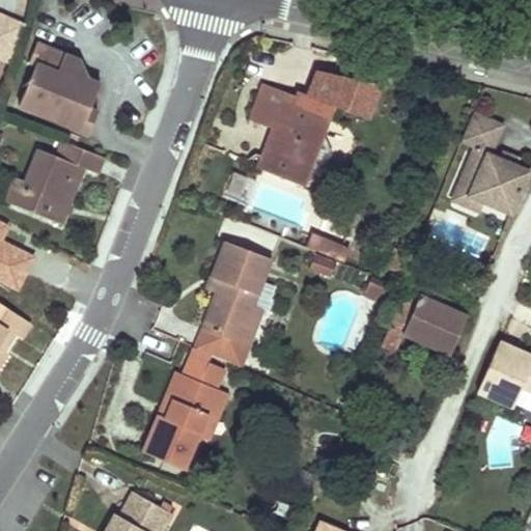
[(0,15),(0,48),(12,21),(0,15)]
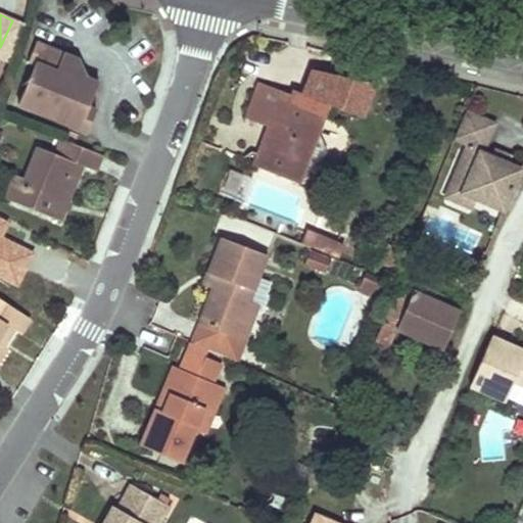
[(12,20),(0,47),(0,59),(10,64),(22,26),(12,20)]
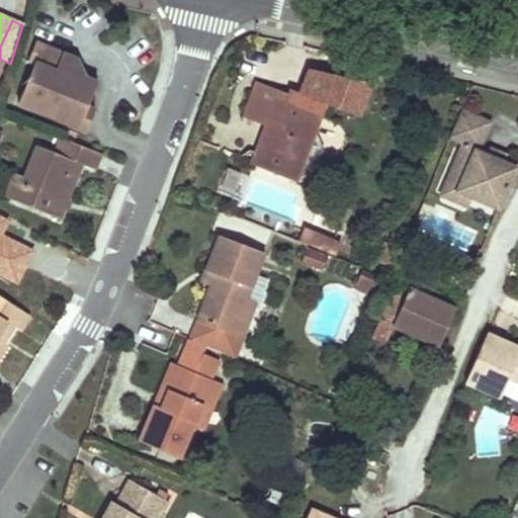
[(37,62),(19,102),(87,132),(97,110),(91,107),(102,82),(90,77),(64,65),(69,54),(56,48),(39,40),(30,59),(37,62)]
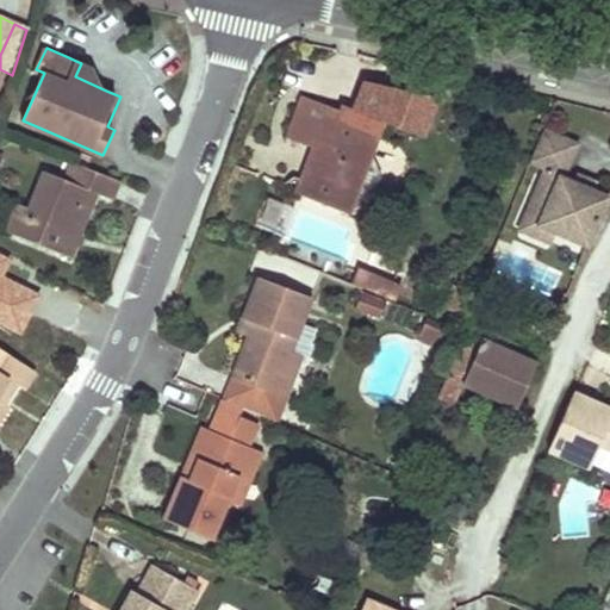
[(94,68),(81,63),(75,76),(106,91),(94,68)]
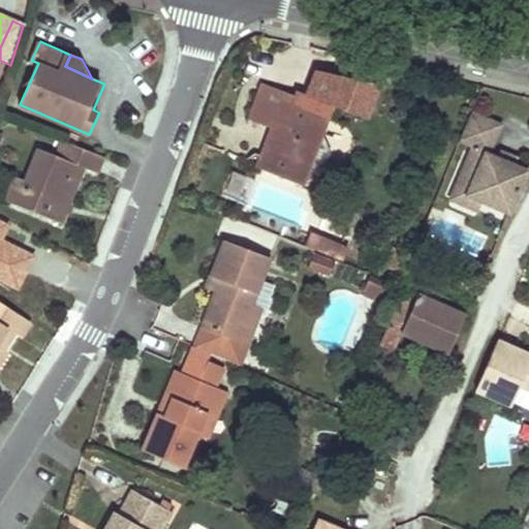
[(272,128),(257,166),(298,182),(316,132),(321,134),(329,117),(292,104),(296,97),(280,91),(261,85),(248,119),(272,128)]
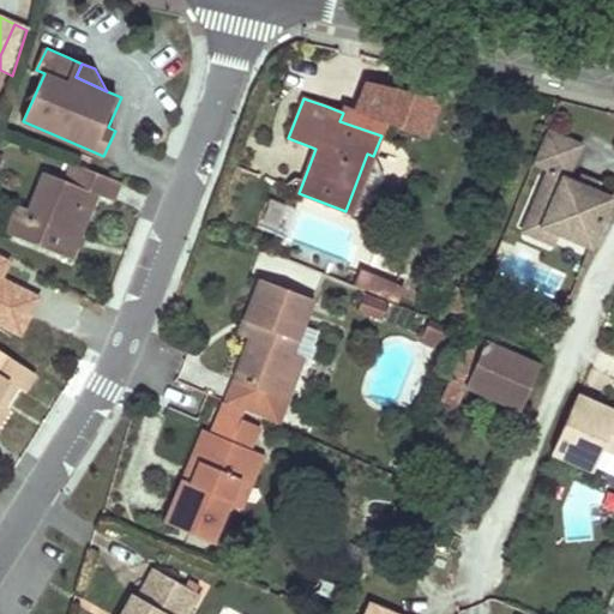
[(546,133),(533,164),(547,170),(528,216),(559,229),(558,233),(591,247),(611,203),(597,197),(577,188),(564,182),(579,148),(560,140),(546,133)]
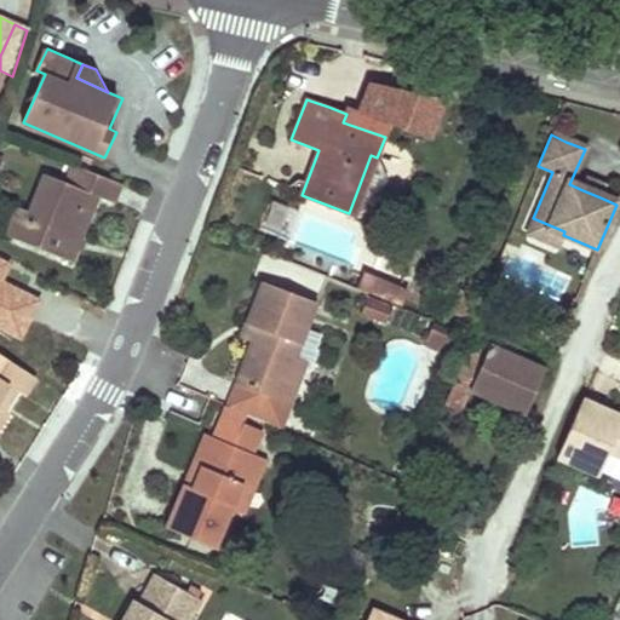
[(371,155),(349,213),(356,216),(357,212),(378,204),(386,178),(377,158),(371,155)]
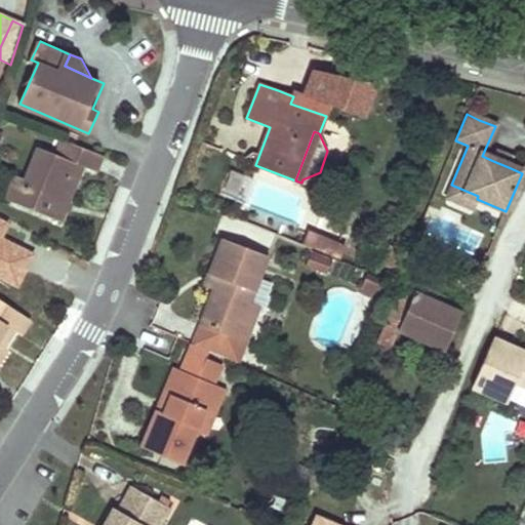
[(24,178),(14,203),(57,223),(81,167),(93,172),(101,157),(63,140),(55,155),(38,147),(24,178)]
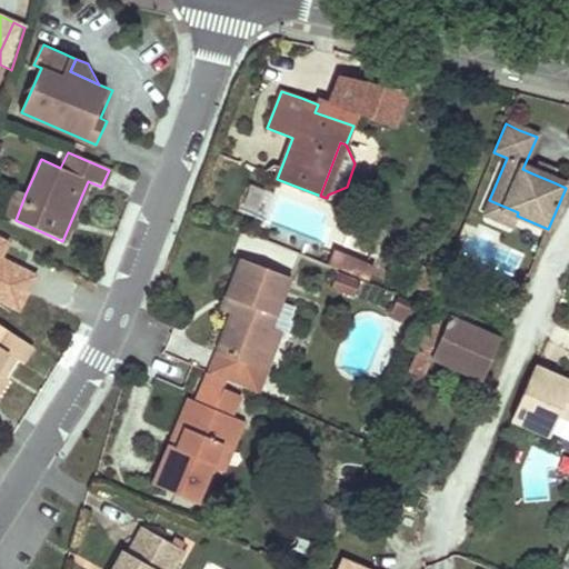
[(557,173),(538,166),(535,175),(553,182),(557,173)]
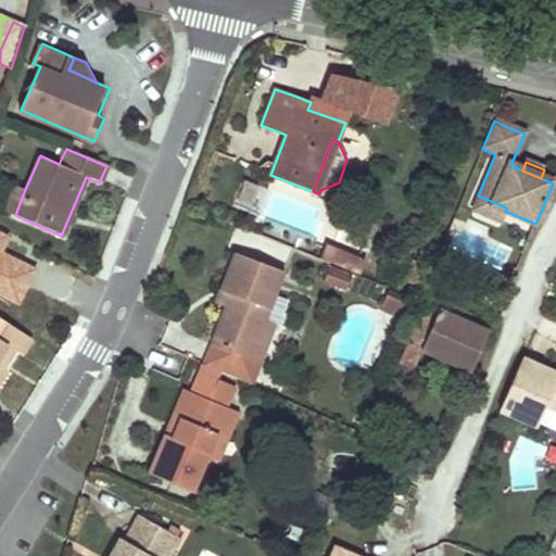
[(16,185),(5,212),(15,215),(25,189),(16,185)]
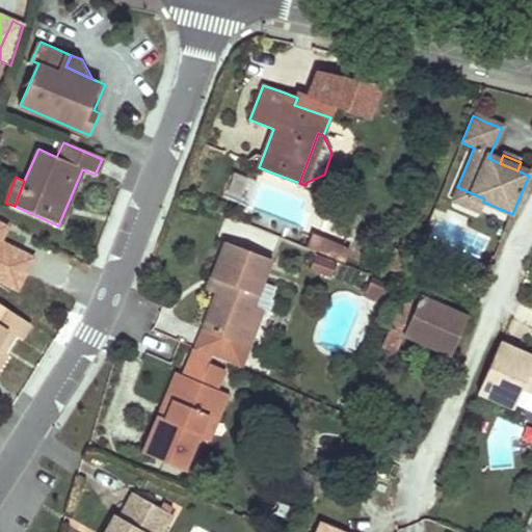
[(484,198),(457,187),(451,201),(478,212),(483,202),(484,198)]
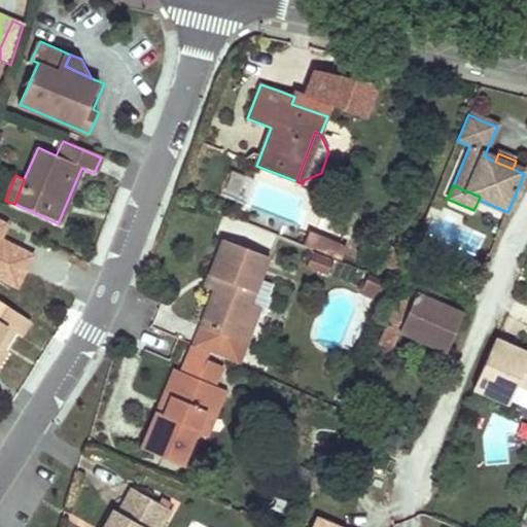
[(315,239),(307,236),(304,245),(311,248),(315,239)]
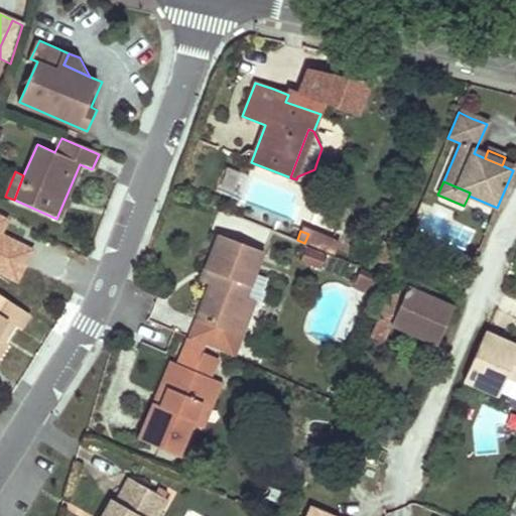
[(338,247),(308,234),(304,243),(334,256),(338,247)]
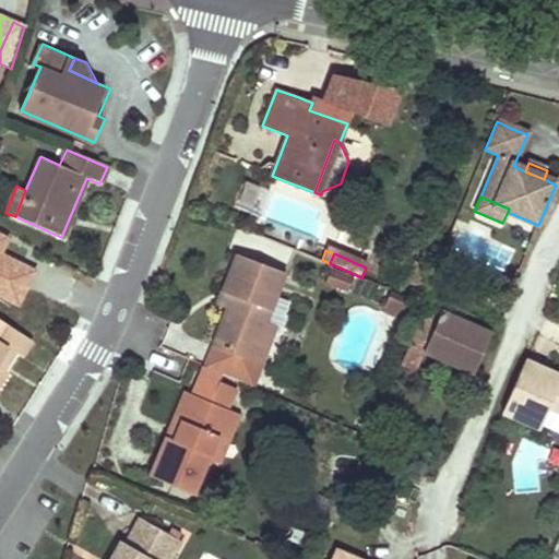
[(225,309),(210,348),(259,366),(273,326),(293,278),(235,257),(227,275),(219,294),(229,297),(225,309)]
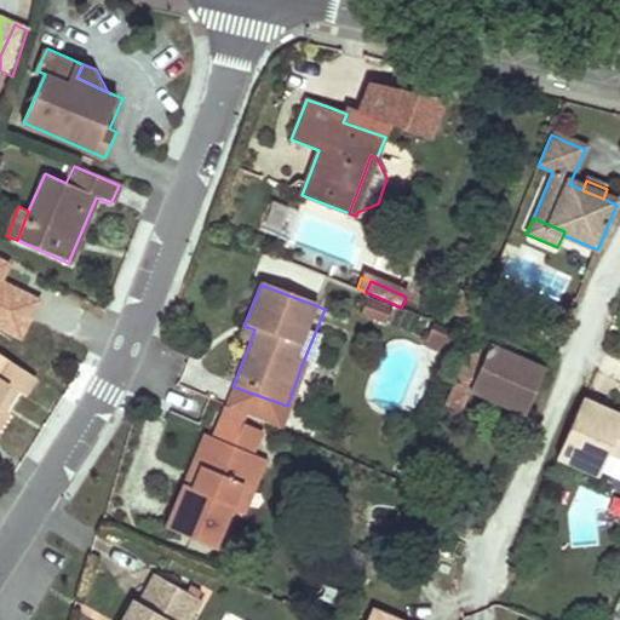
[(360,315),(386,326),(394,309),(368,298),(360,315)]
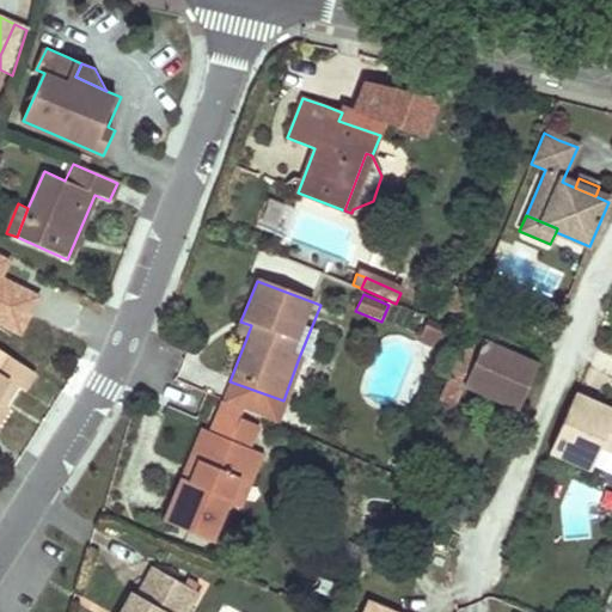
[(550,314),(557,318),(564,303),(556,299),(550,314)]
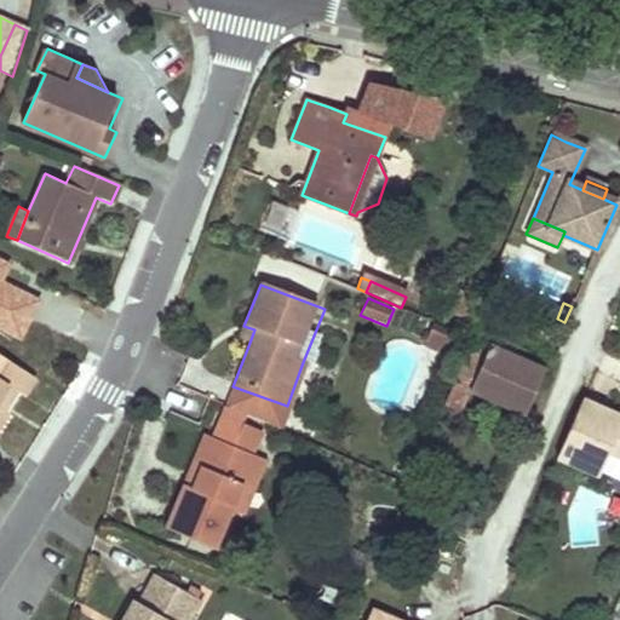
[(254,329),(244,326),(239,339),(250,343),(254,329)]
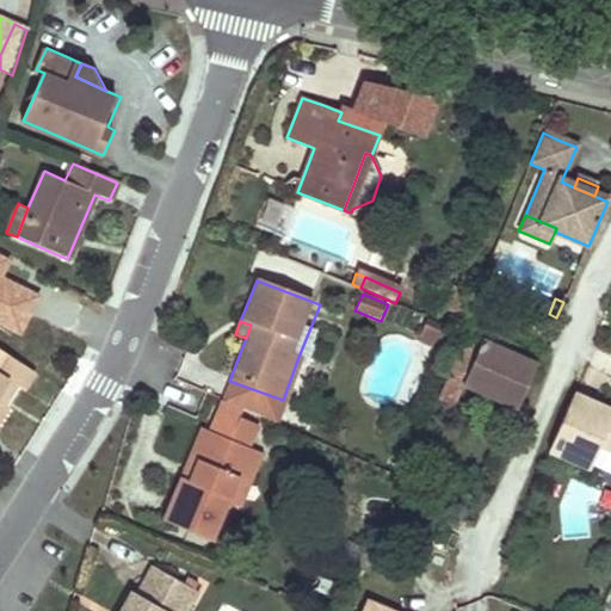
[(417,340),(439,350),(448,331),(426,321),(417,340)]
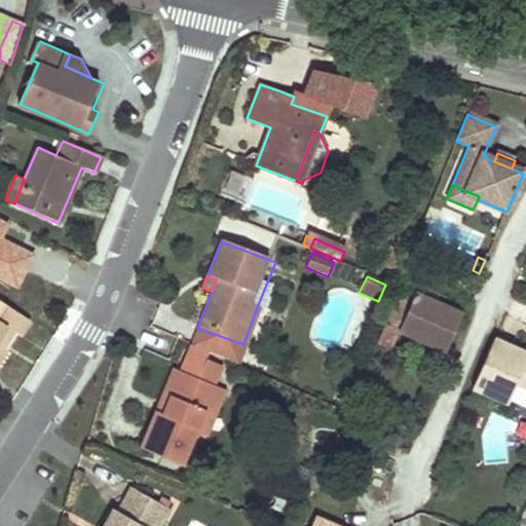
[(447,298),(418,285),(414,294),(444,306),(447,298)]
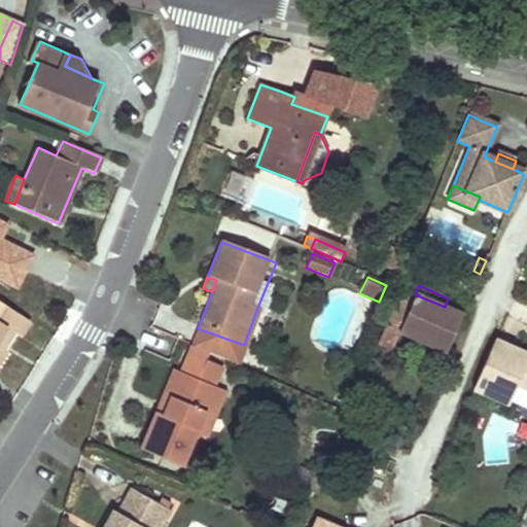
[(399,294),(378,344),(391,350),(399,331),(445,352),(461,314),(445,307),(415,294),(412,301),(399,294)]
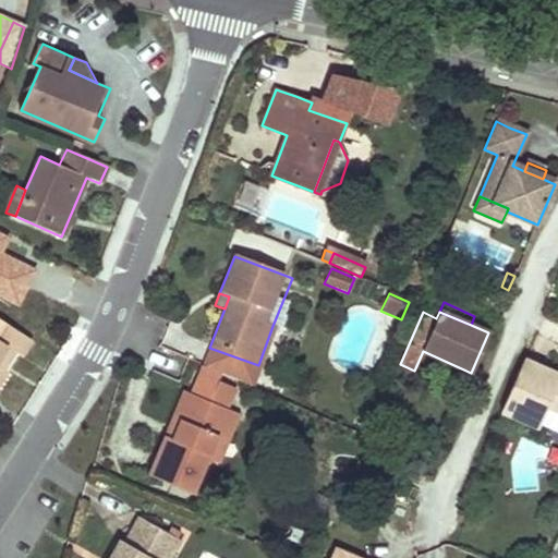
[(0,383),(1,381),(8,372),(0,366),(0,347),(2,344),(20,356),(29,340),(0,320),(0,383)]
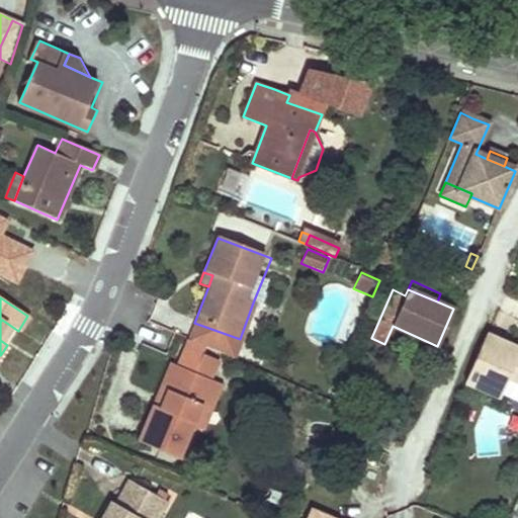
[(253,303),(240,339),(250,343),(264,308),(253,303)]
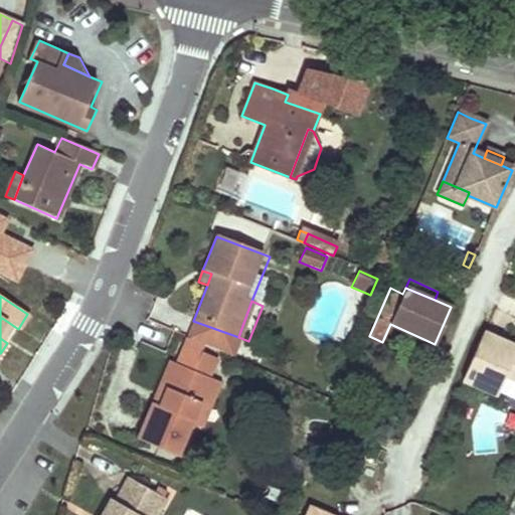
[(514,345),(485,333),(464,381),(498,395),(507,376),(514,379),(514,345)]
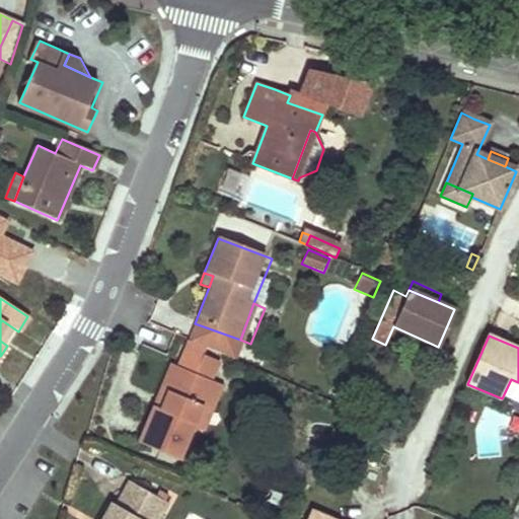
[(157,406),(142,444),(181,460),(195,428),(214,382),(222,364),(203,356),(195,373),(182,367),(164,410),(157,406)]
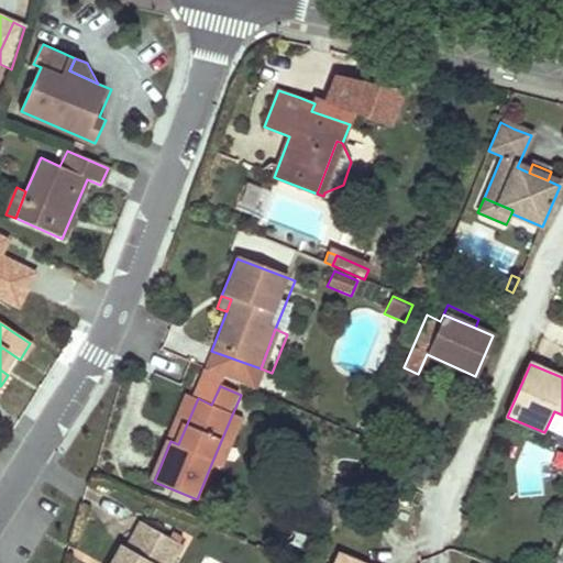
[(198,398),(190,396),(177,427),(170,441),(178,444),(198,398)]
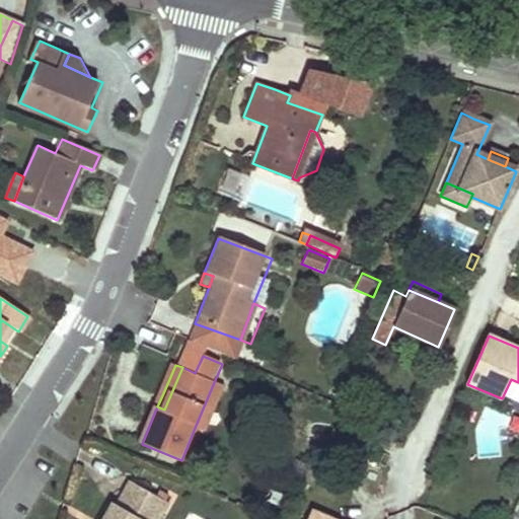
[(214,382),(195,428),(204,431),(222,385),(214,382)]
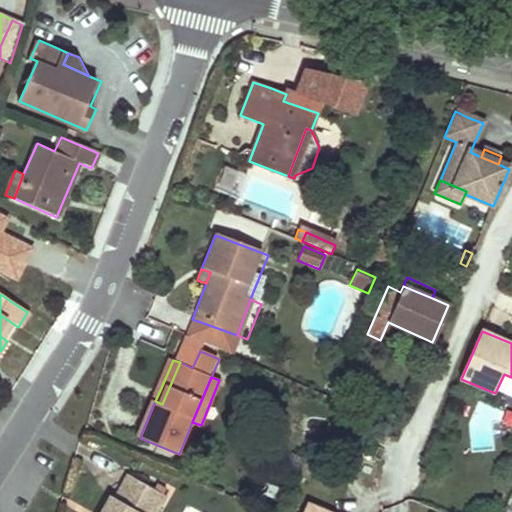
[(100,511),(157,511),(165,498),(129,478),(116,501),(109,497),(100,511)]
